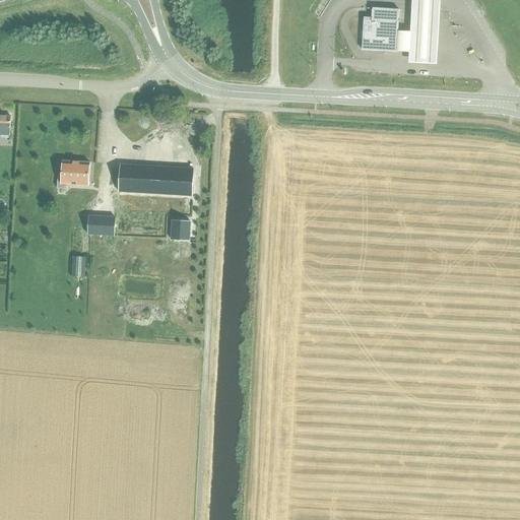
[(439,0),(411,0),(410,31),(397,31),(396,52),(409,53),(408,62),(436,64),(439,0)]
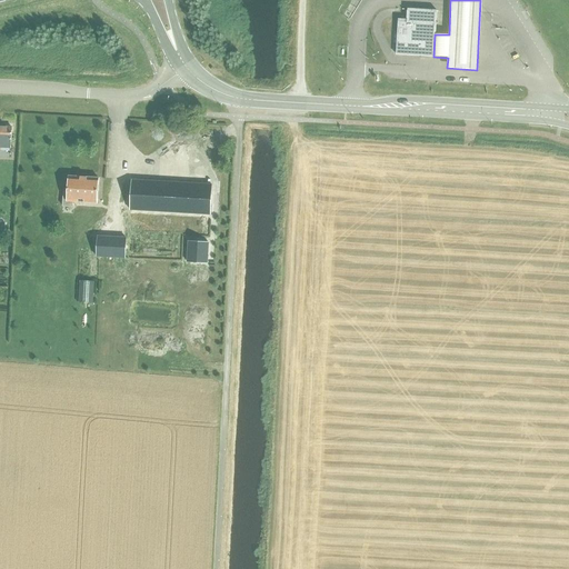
[(408,9),(407,19),(398,19),(397,55),(433,57),(435,35),(437,10),(408,9)]
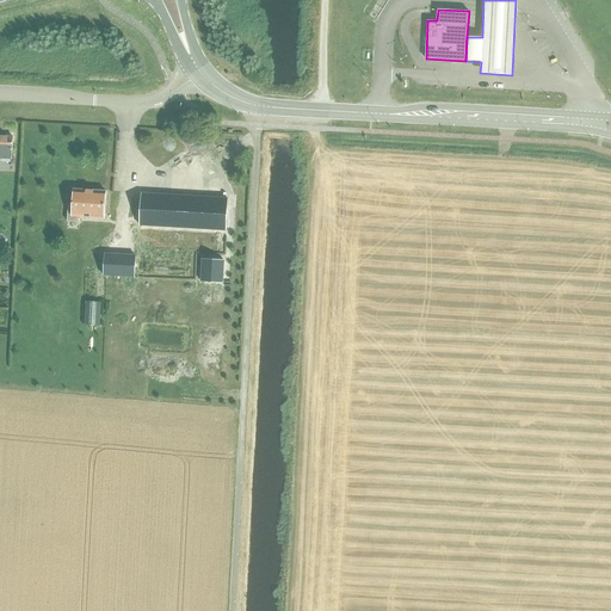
[(0,135),(0,158),(12,159),(13,137),(0,135)]
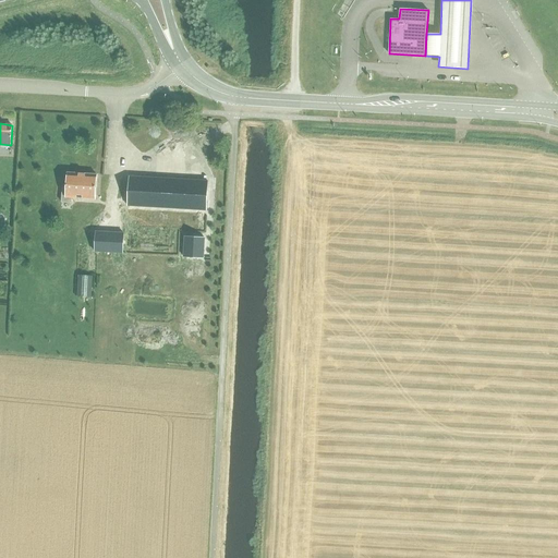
[(219,124),(198,136),(204,145),(225,133),(219,124)]
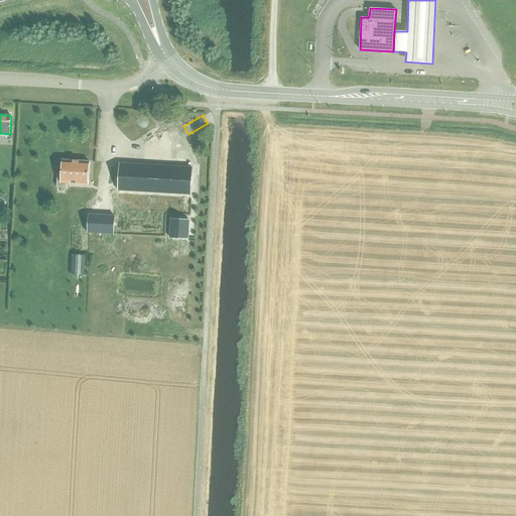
[(129,117),(128,123),(138,125),(139,119),(129,117)]
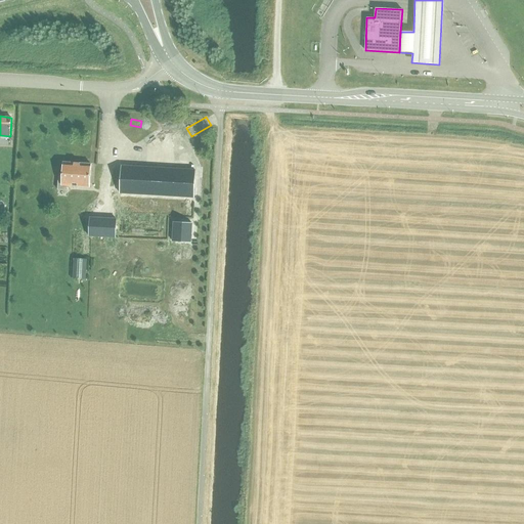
[(58,176),(57,189),(67,190),(68,186),(89,187),(91,164),(62,162),(61,176),(58,176)]
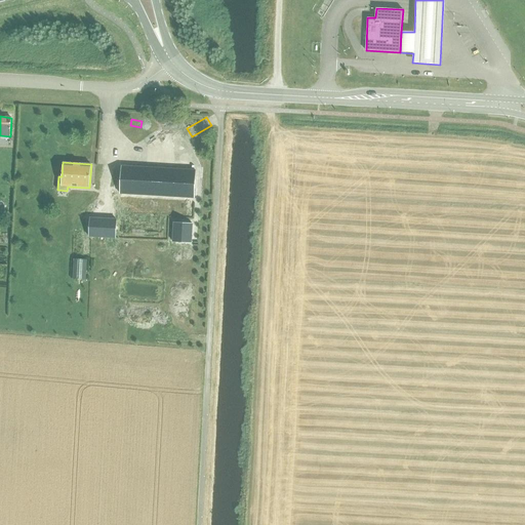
[(194,198),(195,173),(196,170),(122,166),(120,194),(194,198)]
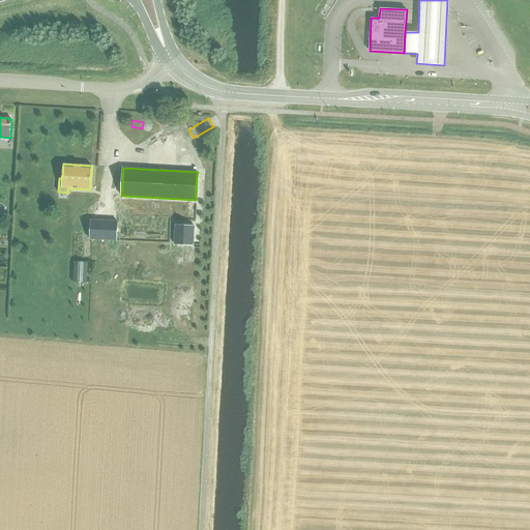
[(91,219),(90,239),(116,240),(118,222),(91,219)]
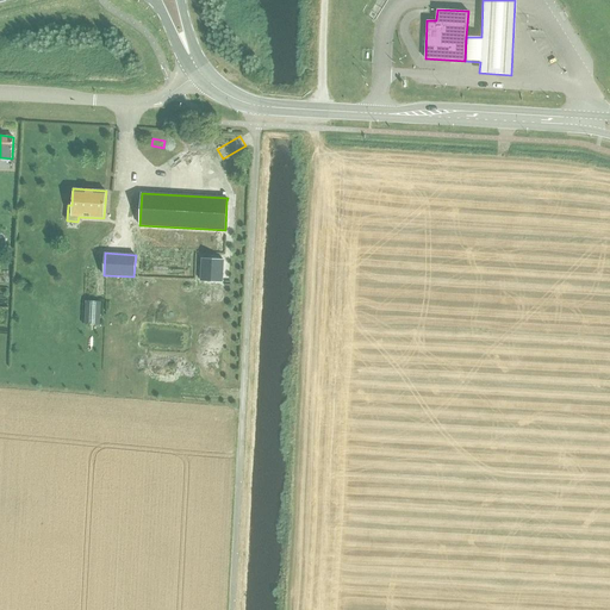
[(223,259),(201,259),(200,280),(222,281),(223,259)]
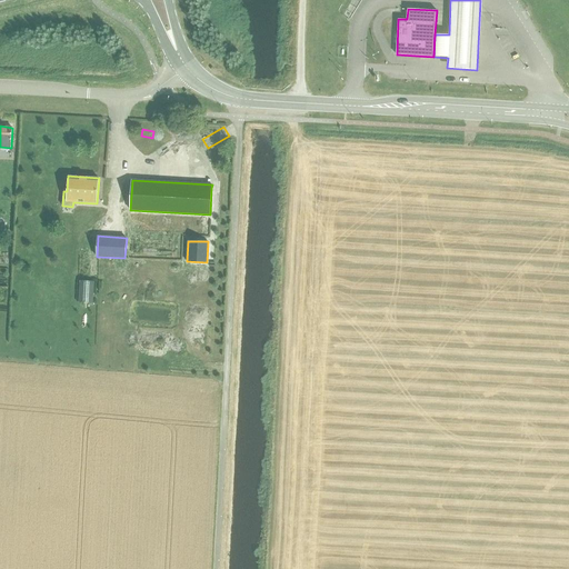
[(80,280),(79,302),(85,302),(85,303),(88,303),(88,302),(93,303),(95,281),(80,280)]
